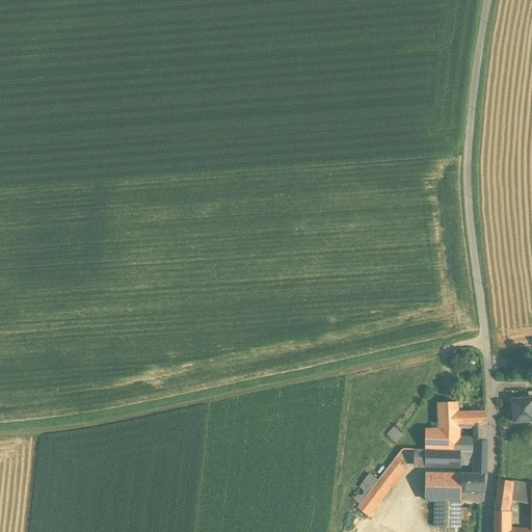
[(531,399),(528,400),(512,401),(513,423),(531,421),(531,399)]
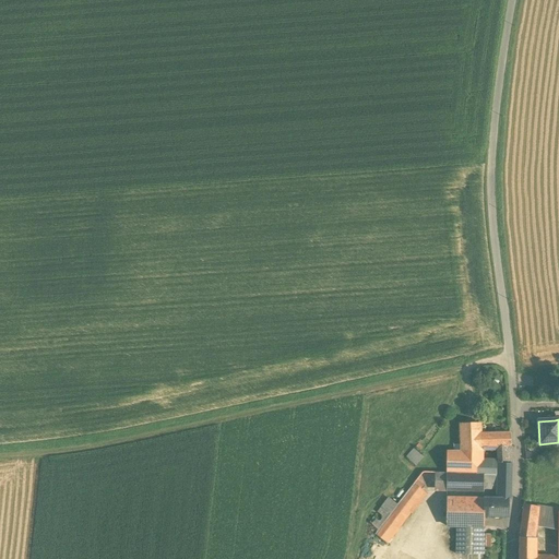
[(461,451),(447,452),(447,473),(462,474),(484,475),(496,475),(496,463),(480,463),(480,447),(480,433),(480,424),(460,424),(461,451)]
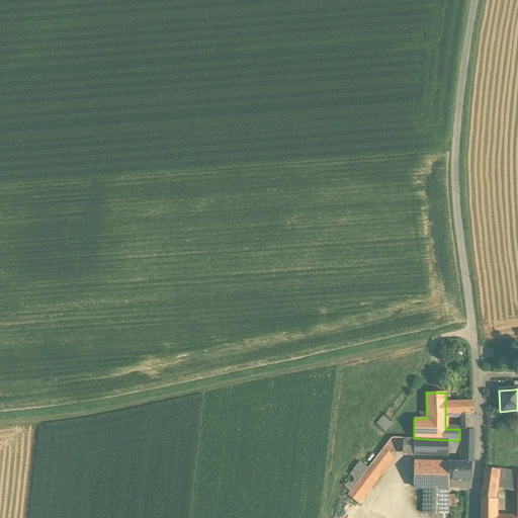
[(385,414),(390,418),(408,398),(404,395),(404,394),(385,414)]
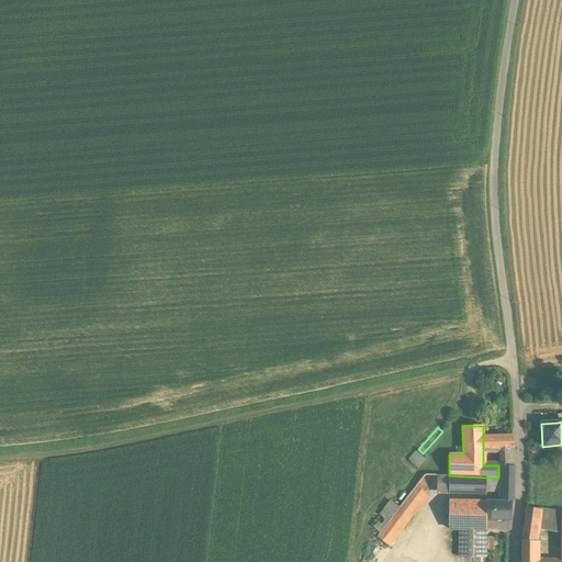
[(513,436),(483,436),(483,449),(501,449),(502,449),(514,449),(513,436)]
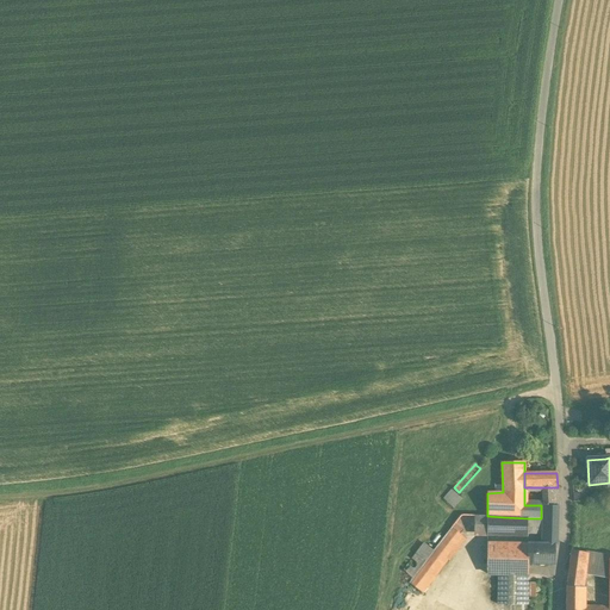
[(459,492),(454,487),(443,499),(454,509),(464,497),(459,492)]
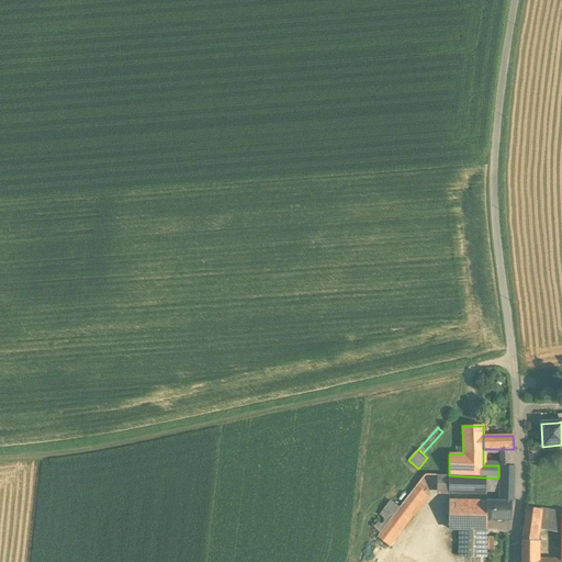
[(514,449),(502,449),(502,459),(503,459),(503,462),(503,465),(514,465),(514,449)]
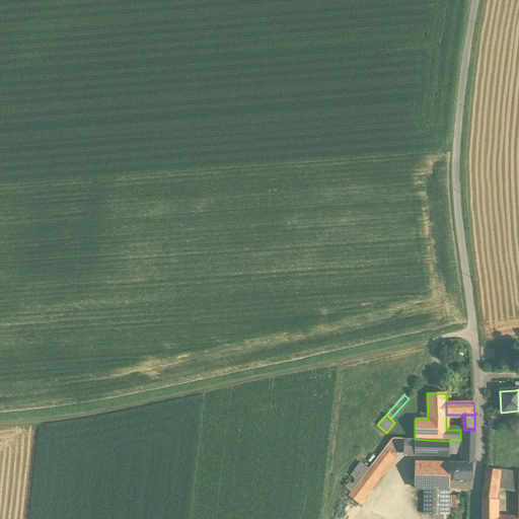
[(462,430),(460,430),(460,441),(463,441),(463,448),(474,448),(474,430),(462,430)]
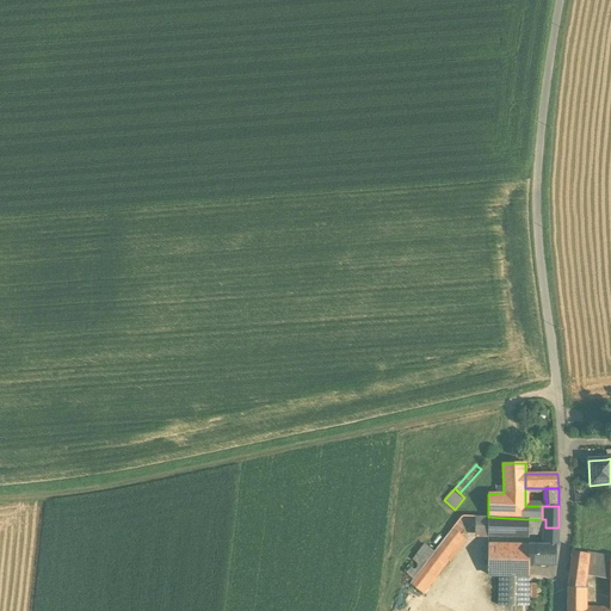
[(488,517),(475,517),(475,531),(488,531),(488,517)]
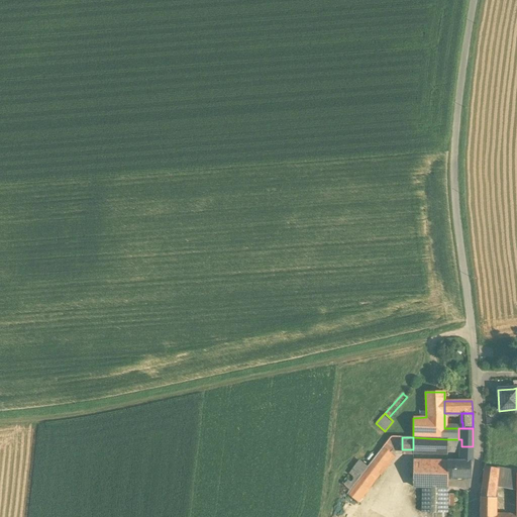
[(427,438),(413,437),(413,449),(413,453),(447,454),(447,452),(447,439),(427,438)]
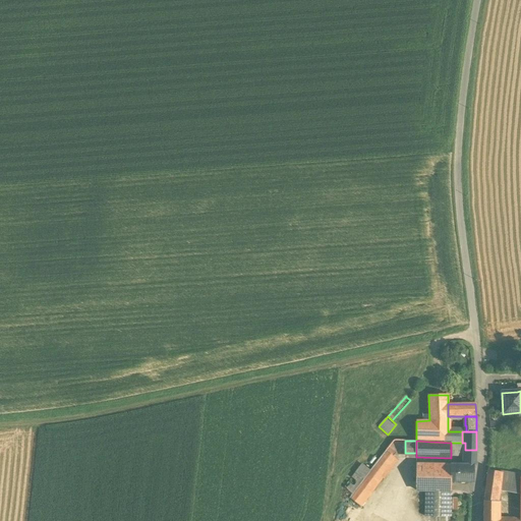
[(462,443),(451,443),(451,456),(464,457),(465,450),(465,443),(462,443)]
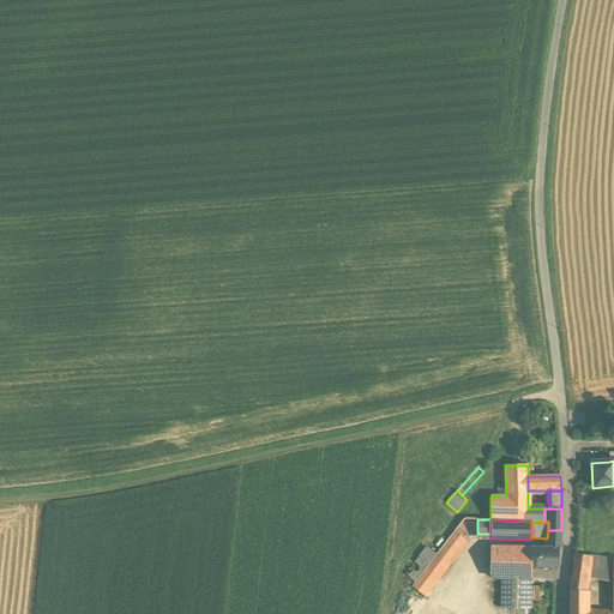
[(561,530),(548,530),(547,539),(547,542),(561,542),(561,530)]
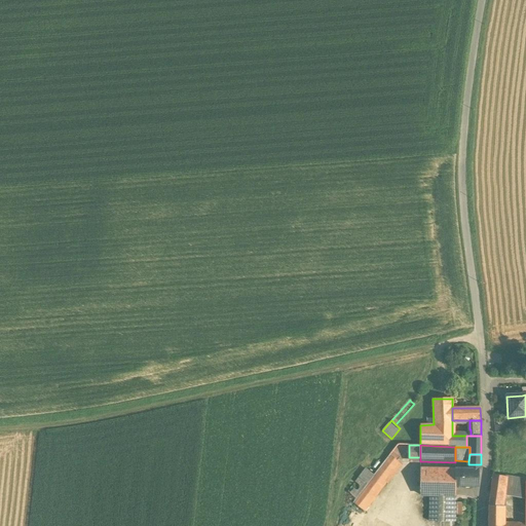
[(389,455),(375,474),(385,481),(399,462),(389,455)]
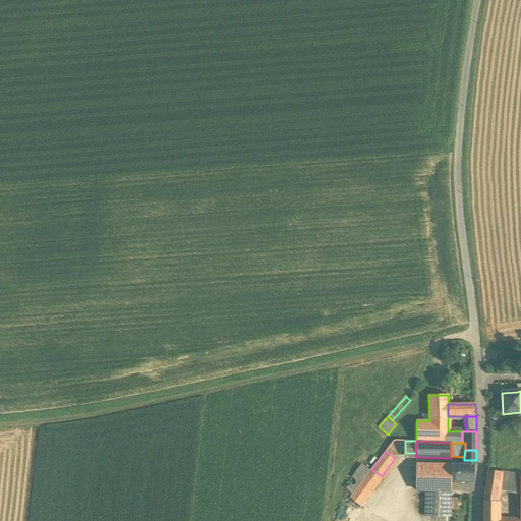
[(476,460),(464,460),(464,465),(450,465),(451,481),(473,482),(474,465),(475,465),(476,460)]
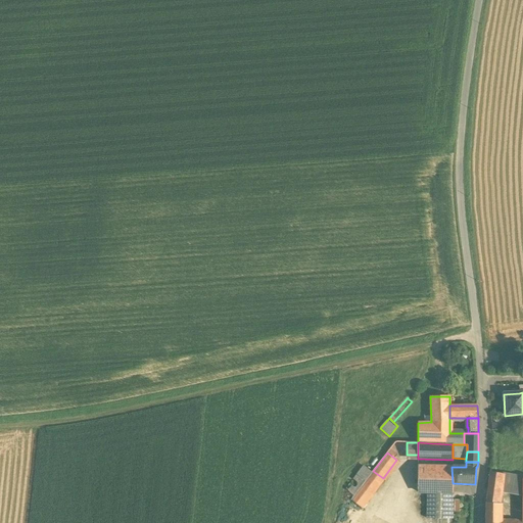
[(371,473),(363,466),(357,475),(365,481),(371,473)]
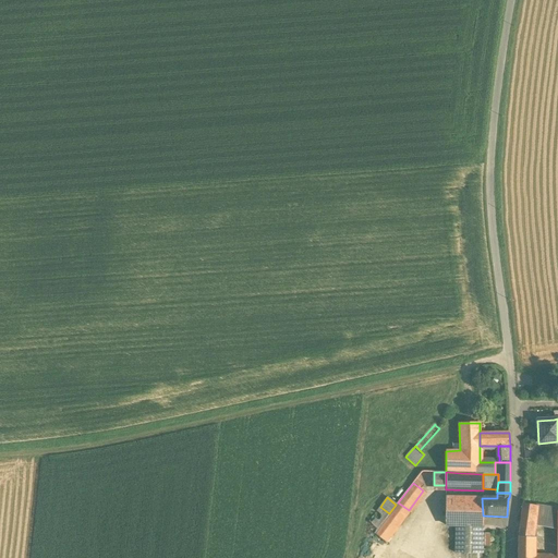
[(478,498),(446,498),(445,525),(456,525),(482,525),(483,525),(483,518),(483,516),(482,498),(478,498)]
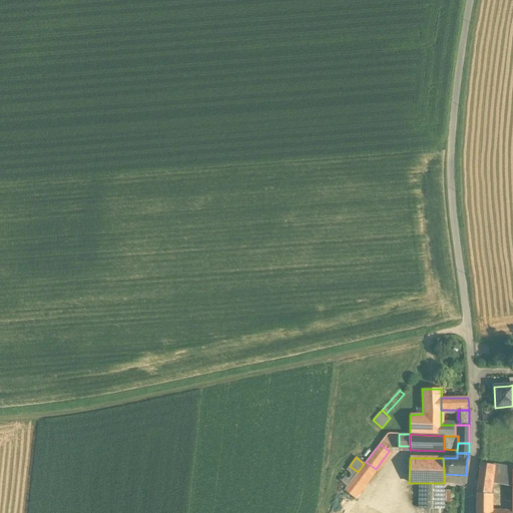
[(347,486),(344,490),(355,499),(376,470),(376,469),(366,462),(364,464),(358,472),(347,486)]
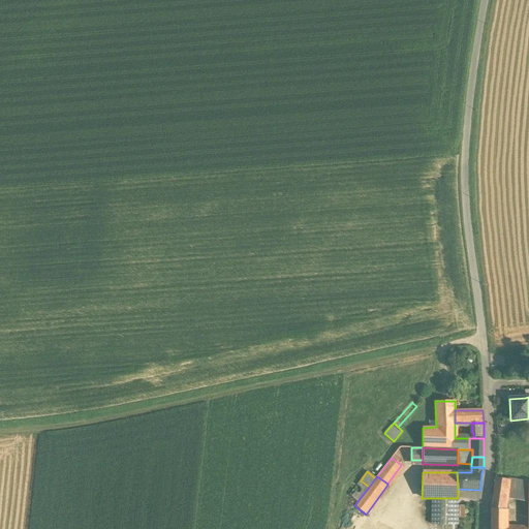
[(528,483),(496,477),(492,509),(503,509),(505,497),(528,500),(528,483)]
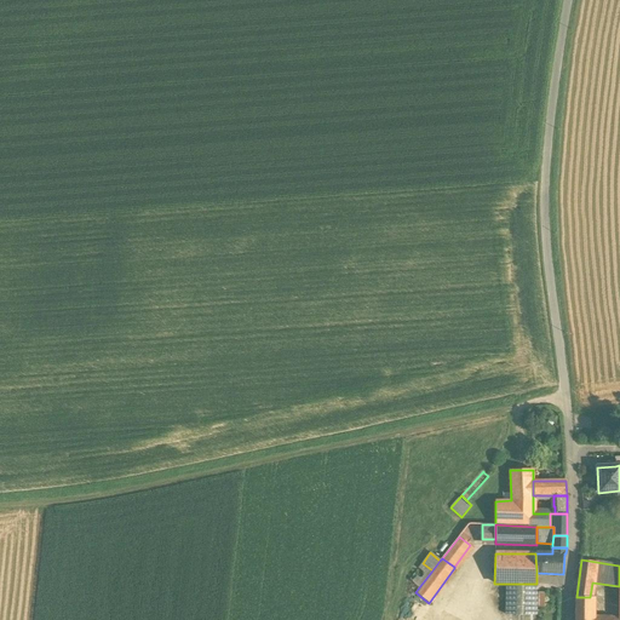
[(535,584),(506,584),(506,615),(535,615),(535,584)]
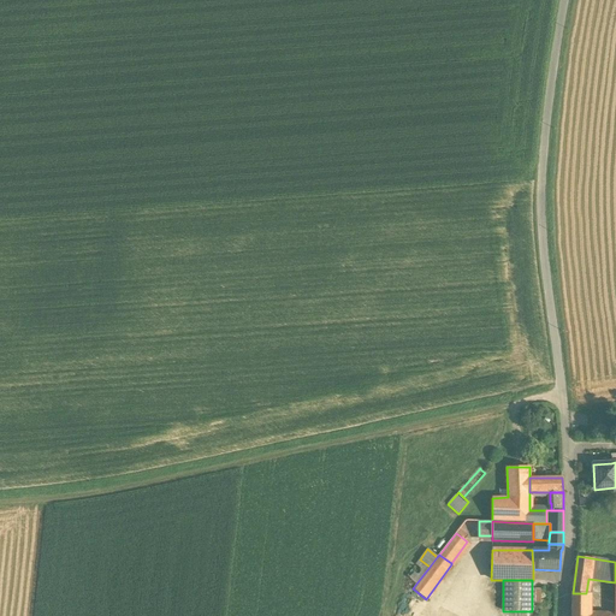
[(586,593),(573,593),(572,615),(590,615),(590,603),(587,603),(587,594),(586,593)]
